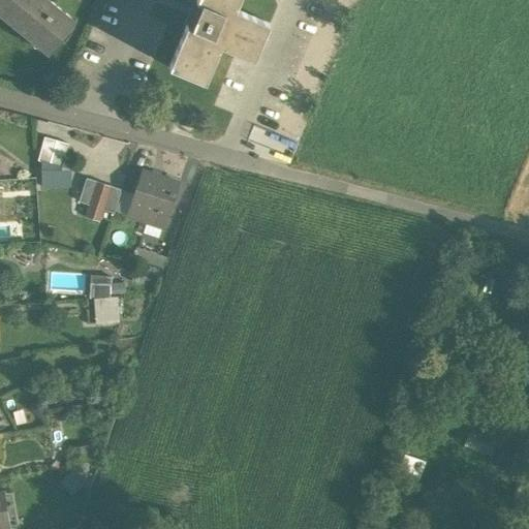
[(0,0),(0,14),(49,55),(75,22),(49,0),(0,0)]
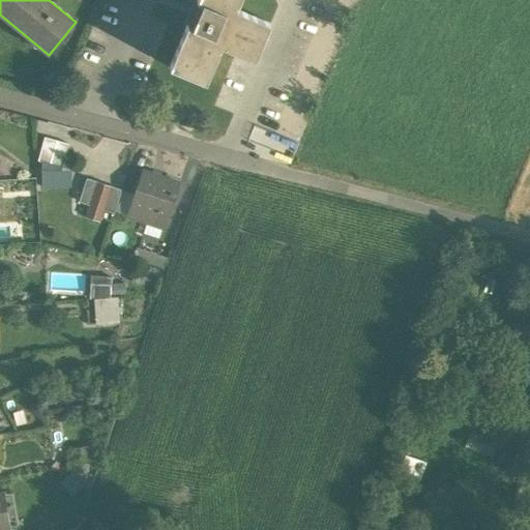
[(196,0),(168,67),(204,82),(219,45),(254,59),(268,23),(235,8),(238,0),(196,0)]
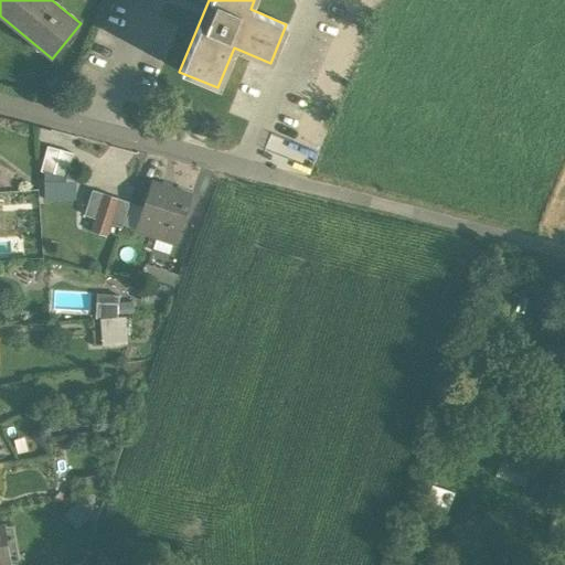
[(67,174),(73,151),(48,146),(42,168),(67,174)]
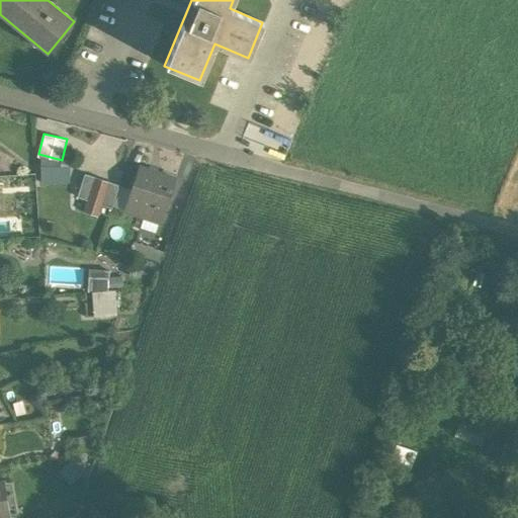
[(67,159),(40,159),(40,182),(66,183),(67,159)]
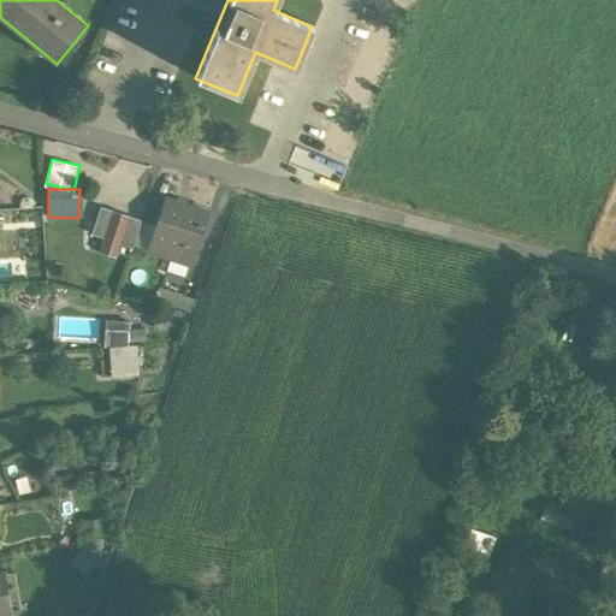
[(209,213),(165,197),(147,252),(170,259),(173,249),(195,256),(209,213)]
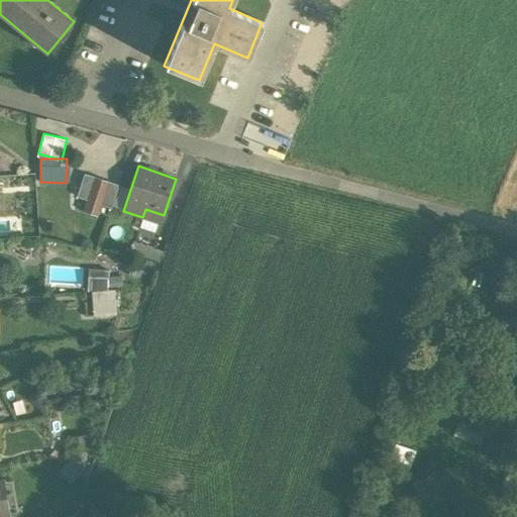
[(95,178),(84,174),(77,197),(87,201),(88,201),(95,178)]
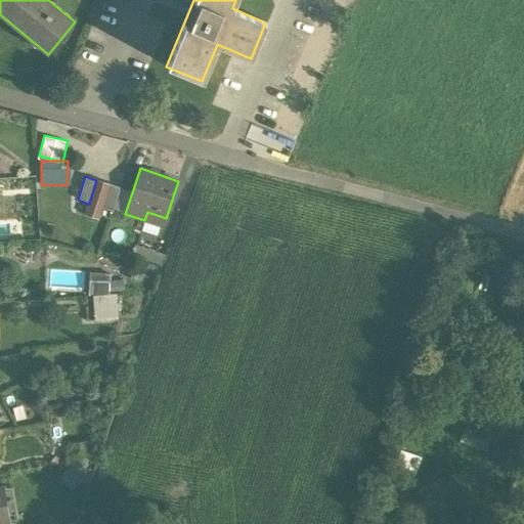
[(96,180),(89,204),(88,204),(85,215),(97,219),(101,208),(100,207),(108,184),(96,180)]
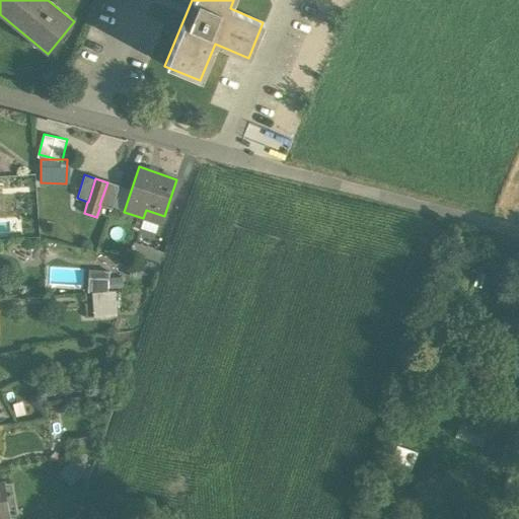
[(119,186),(107,182),(99,205),(100,206),(112,209),(119,186)]
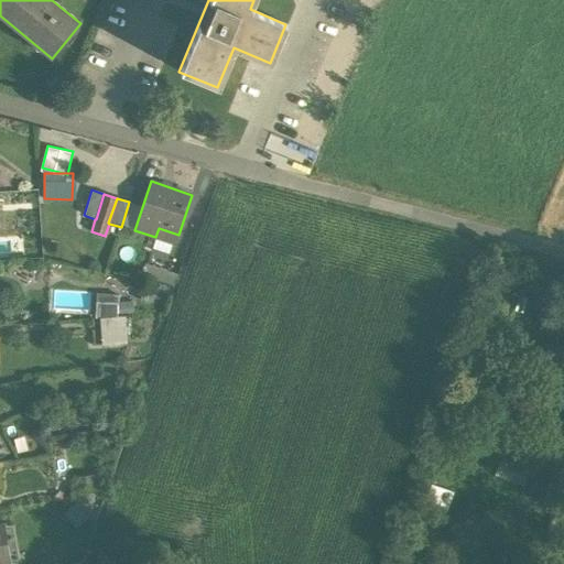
[(100,345),(128,344),(127,315),(119,315),(118,292),(98,293),(100,345)]
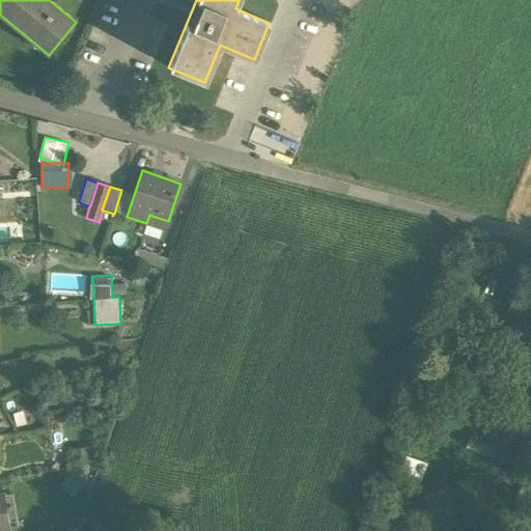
[(103,450),(90,452),(92,464),(99,463),(103,450)]
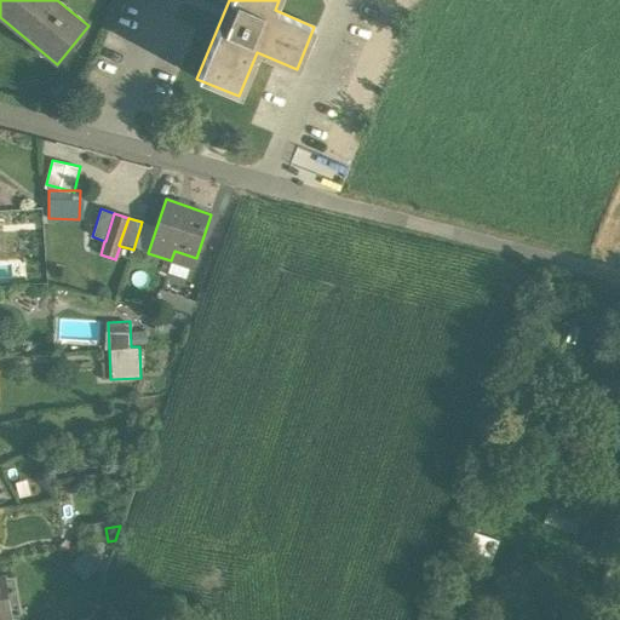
[(105,528),(84,532),(86,546),(108,541),(105,528)]
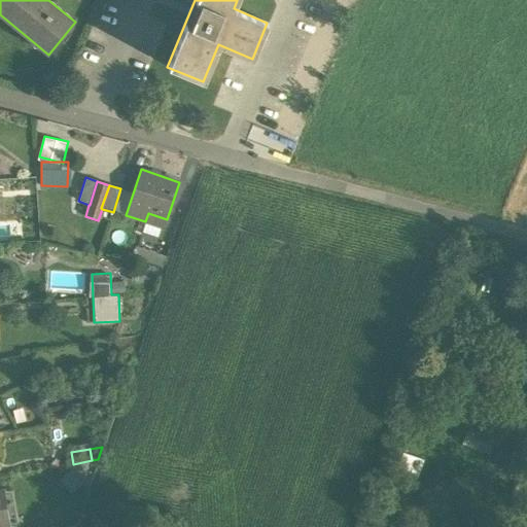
[(0,526),(9,525),(3,492),(0,492),(0,526)]
